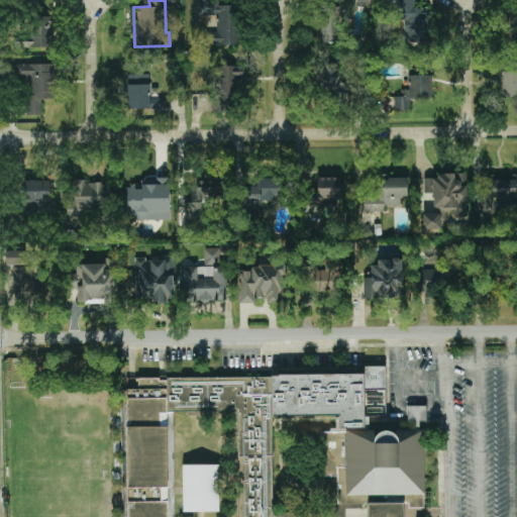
[(240,45),(239,5),(219,5),(219,0),(198,0),(198,15),(217,15),(218,31),(205,31),(206,45),(240,45)]
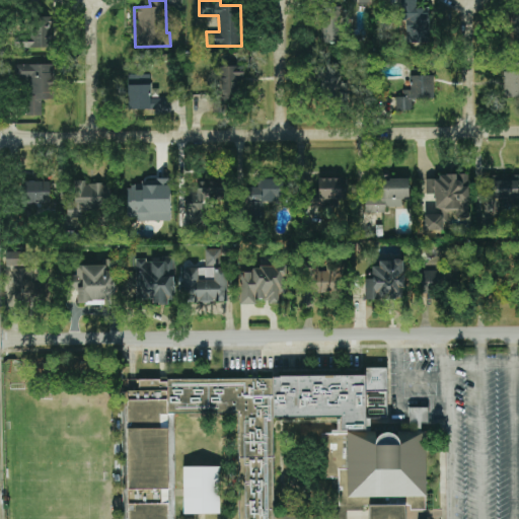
[(321,0),(322,43),(341,43),(341,0),(321,0)]
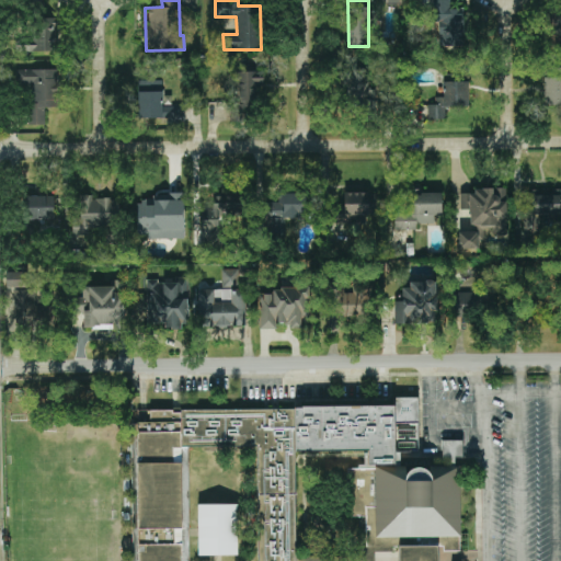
[(465,9),(450,9),(450,0),(434,0),(435,46),(465,46),(465,9)]
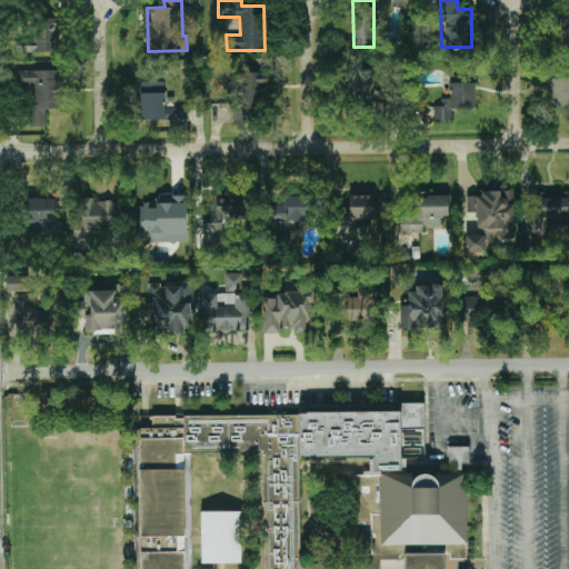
[(568,7),(559,8),(559,36),(568,35),(568,7)]
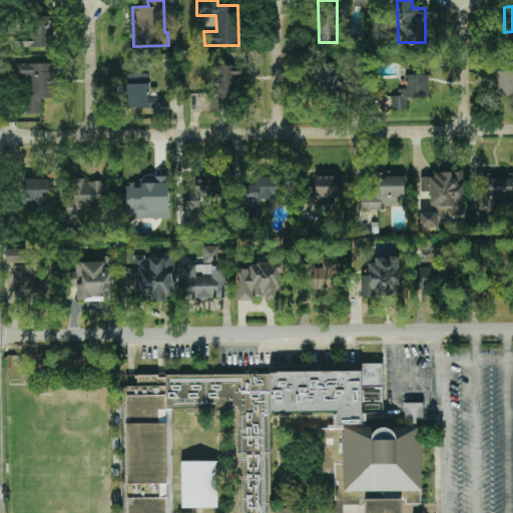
[(14,48),(52,47),(51,16),(28,17),(28,33),(13,33),(14,48)]
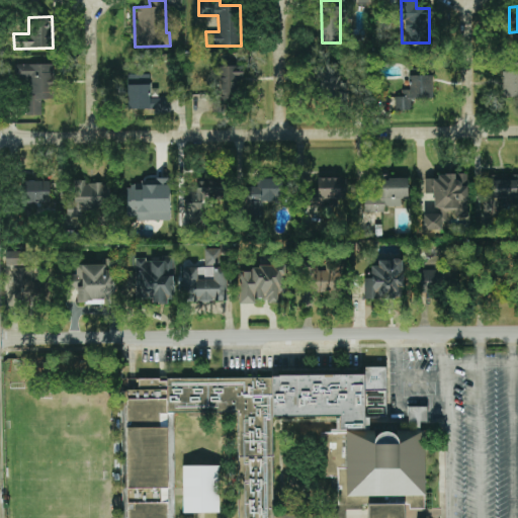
[(41,115),(41,100),(54,99),(53,64),(15,65),(15,80),(25,80),(25,115),(41,115)]
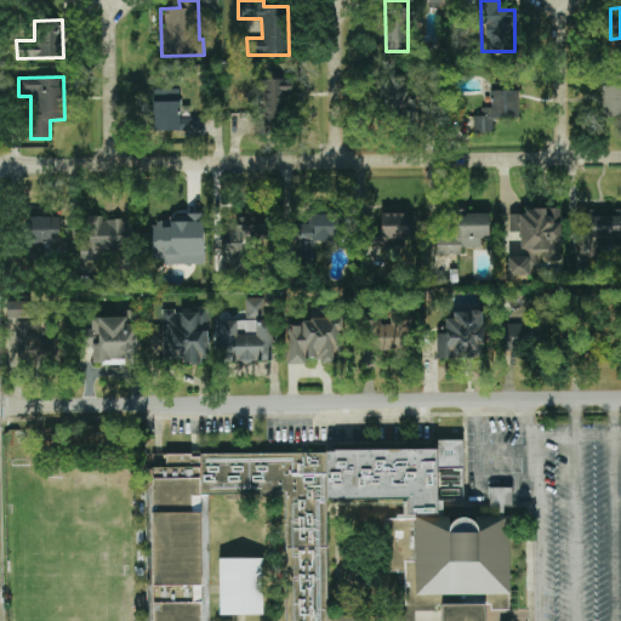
[(411,77),(386,78),(387,115),(412,115),(411,77)]
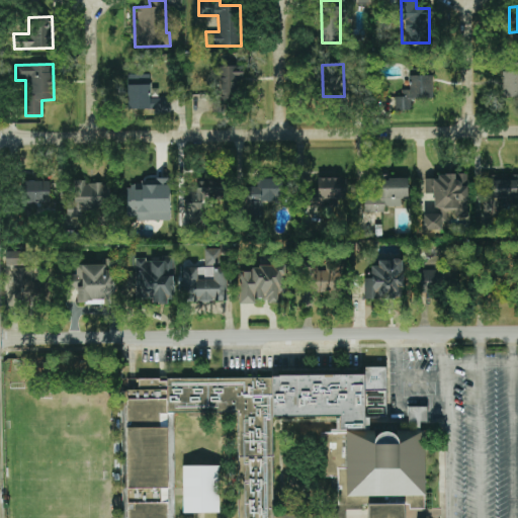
[(214,112),(230,112),(230,100),(235,100),(236,83),(244,83),(244,67),(214,66),(214,112)]
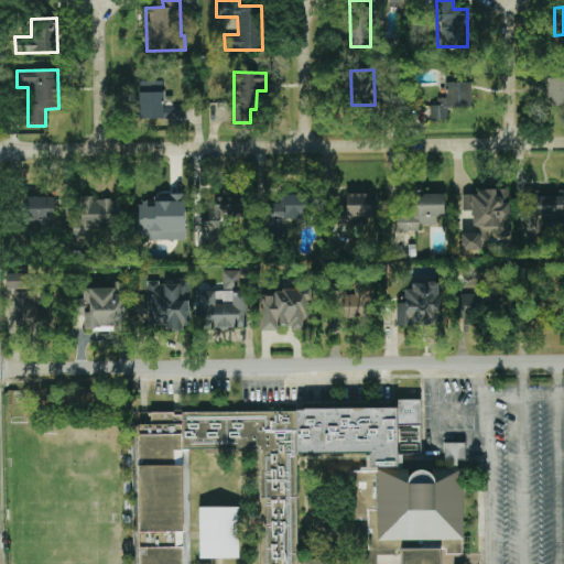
[(445,98),(437,98),(437,105),(431,105),(431,120),(447,120),(447,107),(470,108),(470,82),(458,82),(458,75),(446,75),(445,98)]
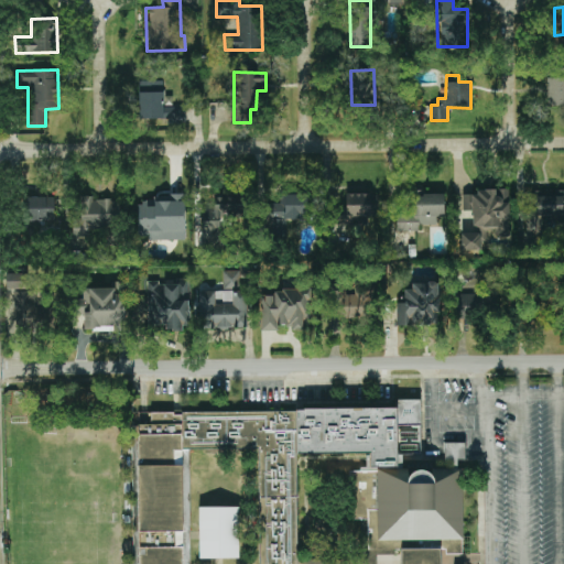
[(561,118),(563,117),(563,76),(546,76),(546,106),(562,106),(561,118)]
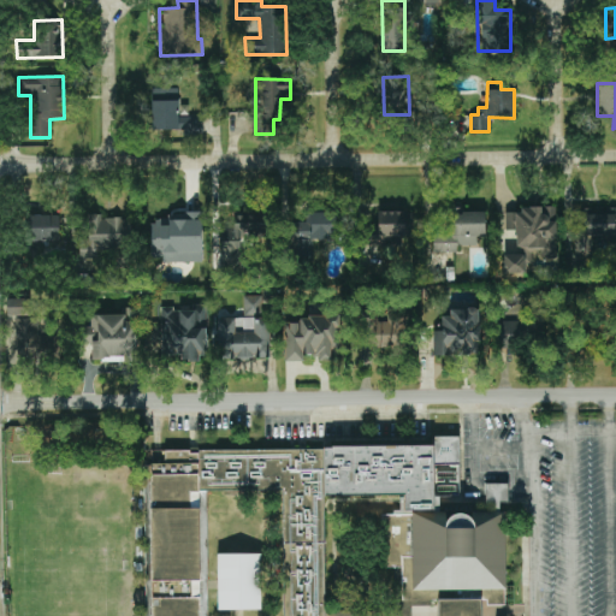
[(178,89),(152,88),(152,131),(203,131),(203,117),(178,117),(178,89)]
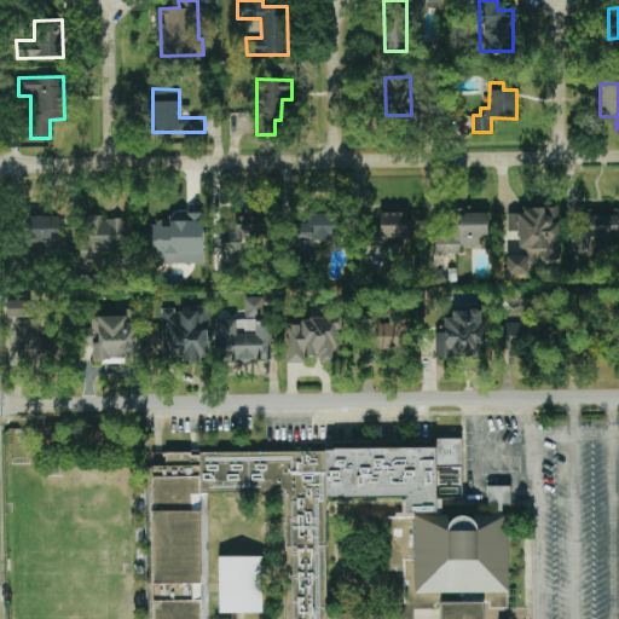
[(559,207),(522,208),(522,213),(508,213),(508,232),(518,232),(519,255),(528,255),(528,266),(536,266),(534,249),(544,249),(545,260),(559,260),(559,207)]
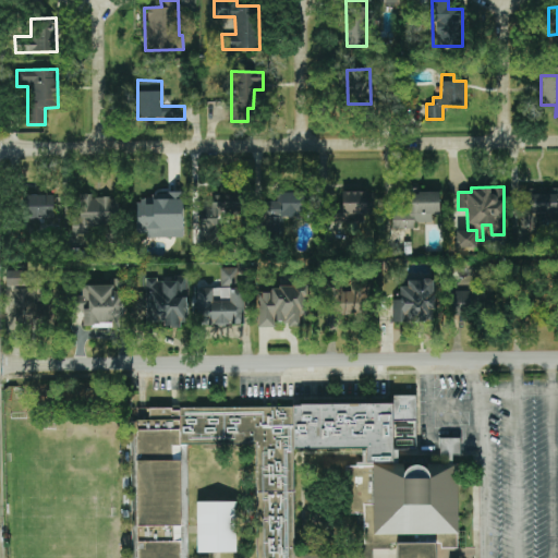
[(525,213),(557,213),(557,189),(526,187),(525,213)]
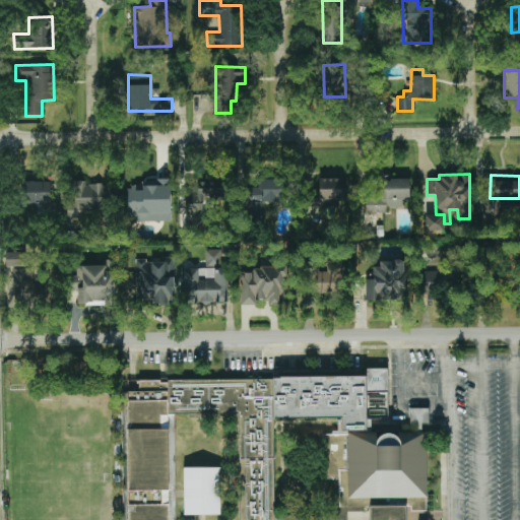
[(366,213),(386,213),(386,208),(403,207),(403,200),(409,200),(409,177),(374,178),(375,195),(365,196),(366,213)]
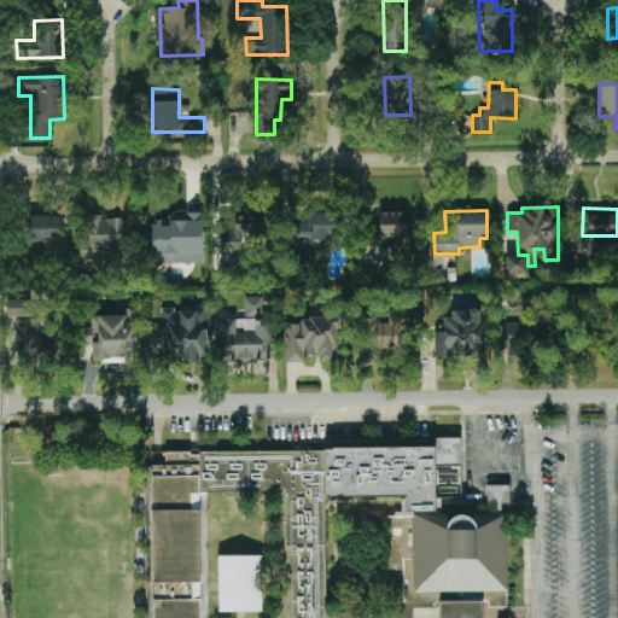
[(406,211),(379,213),(379,227),(371,227),(371,246),(407,245),(406,211)]
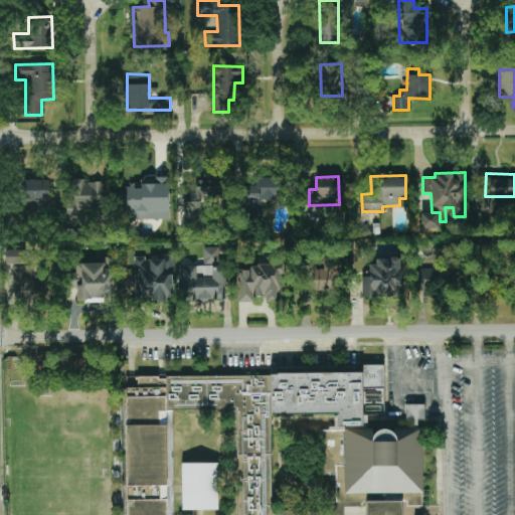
[(169,219),(169,177),(153,178),(153,183),(126,183),(126,215),(135,215),(135,219),(169,219)]
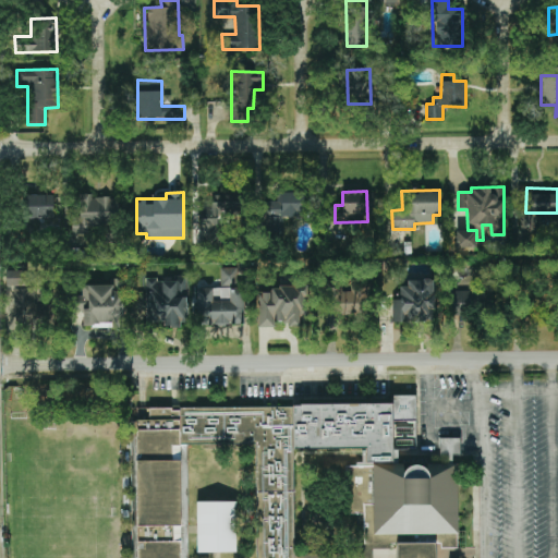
[(283,217),(307,217),(307,193),(277,192),(277,202),(265,201),(264,232),(282,232),(283,217)]
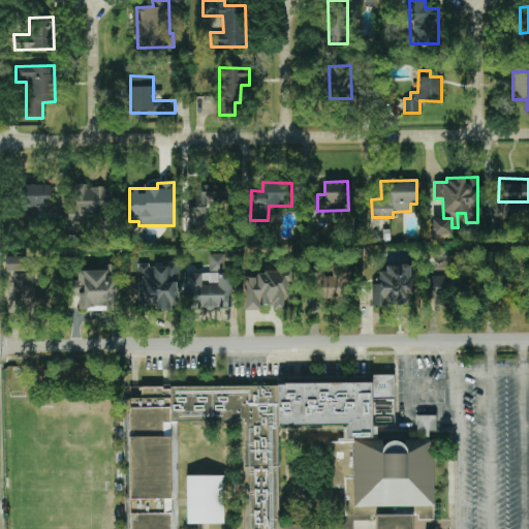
[(192,227),(207,228),(208,204),(221,205),(222,185),(198,184),(198,194),(193,194),(192,227)]
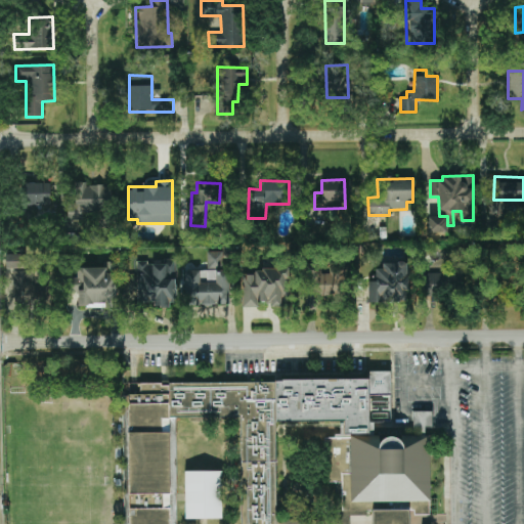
[(50,183),(24,183),(24,205),(50,205),(50,183)]
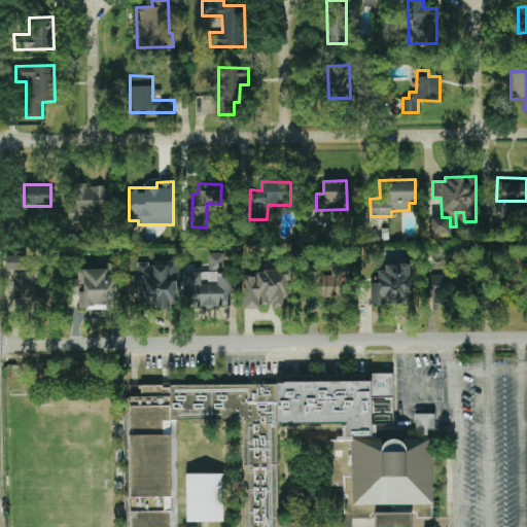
[(82,214),(108,212),(106,184),(74,186),(75,197),(67,197),(68,222),(83,221),(82,214)]
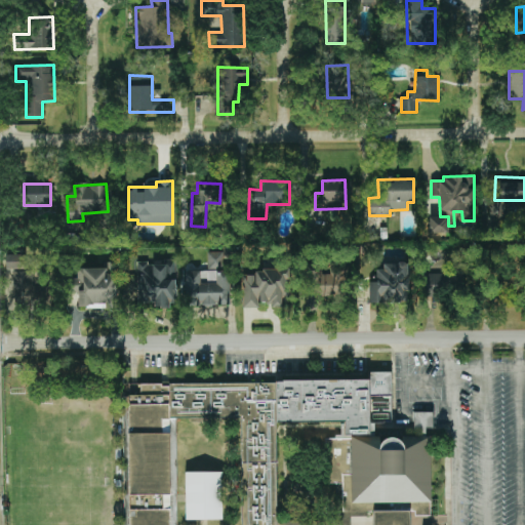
[(429,233),(447,233),(447,217),(429,217),(429,233)]
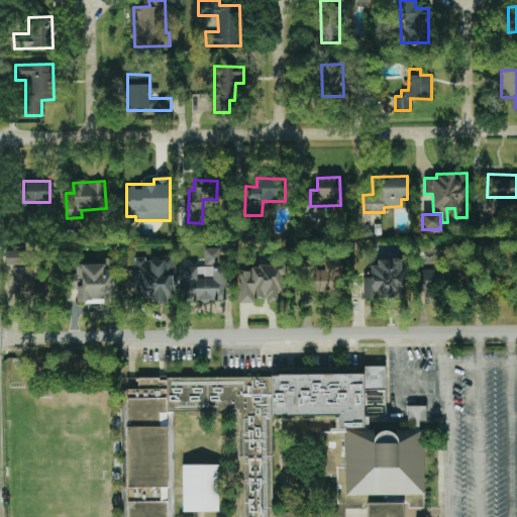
[(204,248),(204,266),(181,266),(181,301),(227,300),(226,267),(220,267),(219,247),(204,248)]
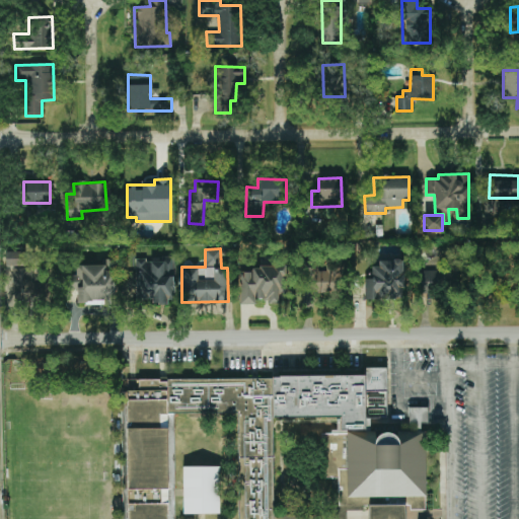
[(173,258),(136,260),(137,302),(174,301),(173,258)]
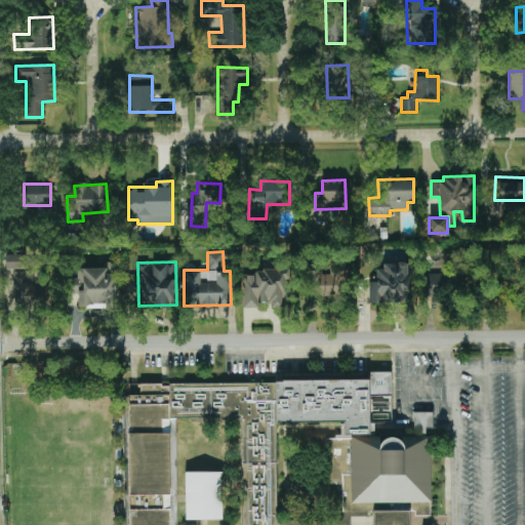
[(115,263),(104,263),(104,268),(77,269),(78,278),(72,279),(72,293),(78,293),(78,309),(116,308),(115,263)]
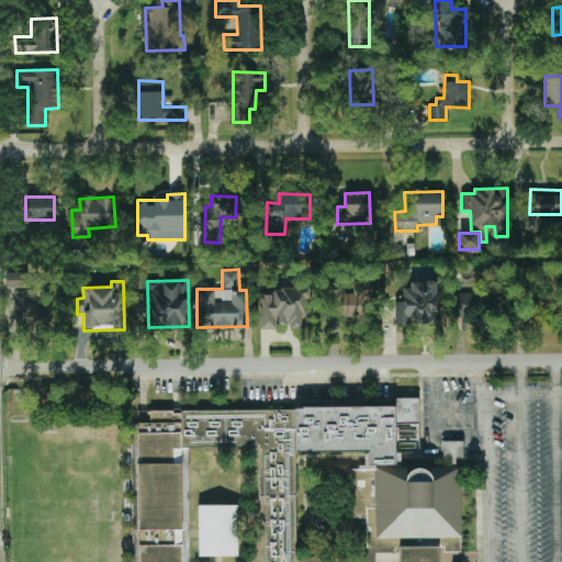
[(403,302),(395,302),(396,325),(438,324),(437,283),(403,284),(403,302)]
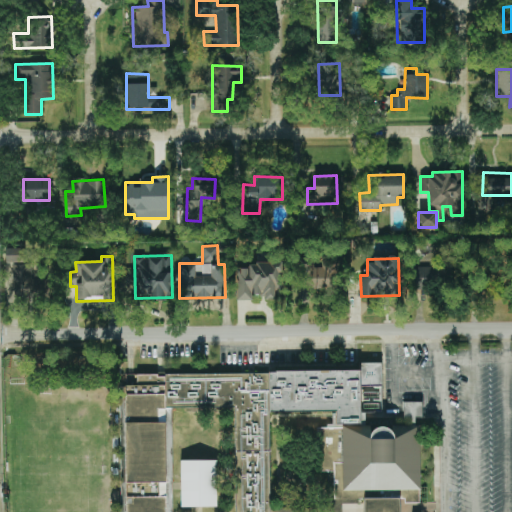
[(336,261),(306,260),(305,289),(329,290),(329,273),(335,273),(336,261)]
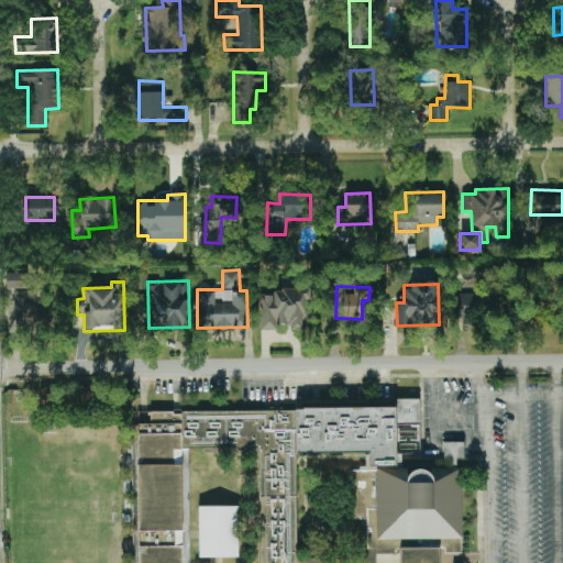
[(455,315),(504,313),(503,288),(482,288),(482,293),(455,293),(455,315)]
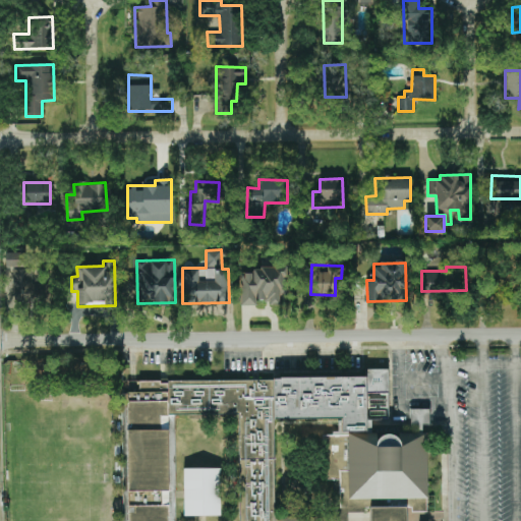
[(240,306),(256,305),(256,303),(280,302),(280,297),(288,297),(287,268),(239,270),(240,306)]
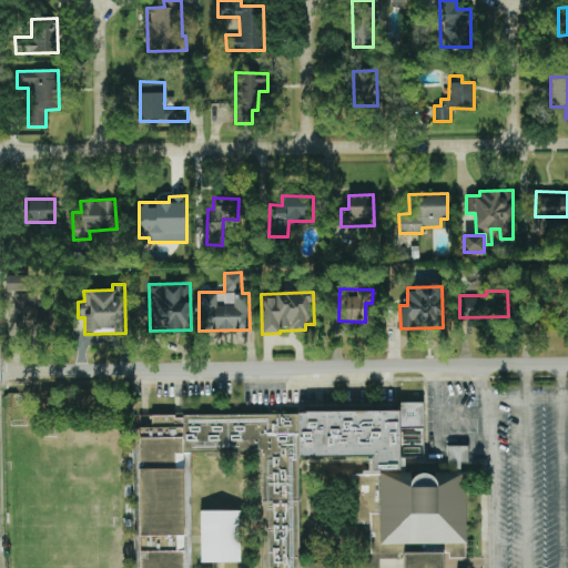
[(50,310),(34,311),(34,294),(14,294),(16,330),(51,328),(50,310)]
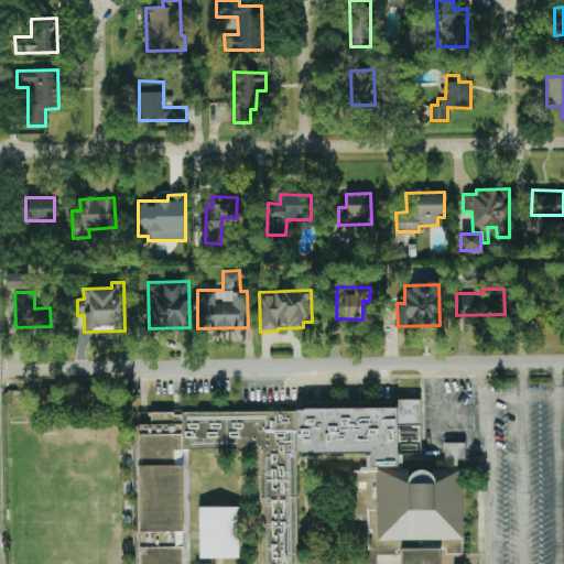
[(142,413),(147,421),(137,427),(139,563),(191,563),(188,449),(258,448),(260,563),(343,563),(340,561),(299,562),(295,455),(375,453),(377,541),(463,539),(462,459),(465,459),(465,443),(444,443),(445,470),(407,472),(402,466),(402,432),(398,434),(398,424),(421,424),(420,407),(142,413)]
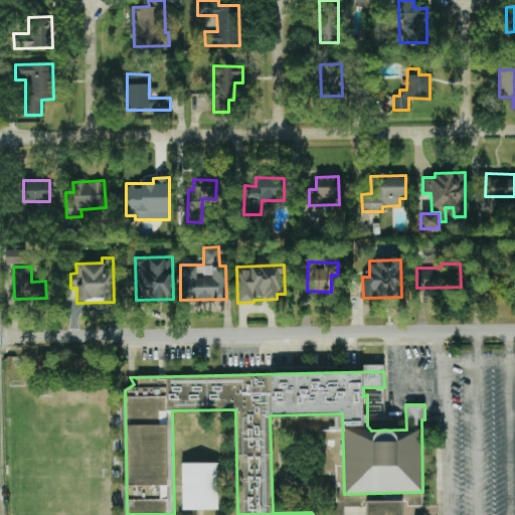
[(218,510),(217,463),(181,464),(181,510),(218,510)]
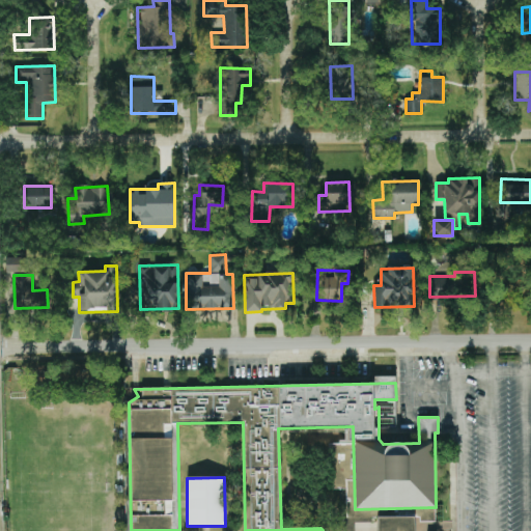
[(435,522),(435,509),(356,509),(356,512),(347,512),(347,514),(371,515),(371,516),(420,516),(420,522),(435,522)]
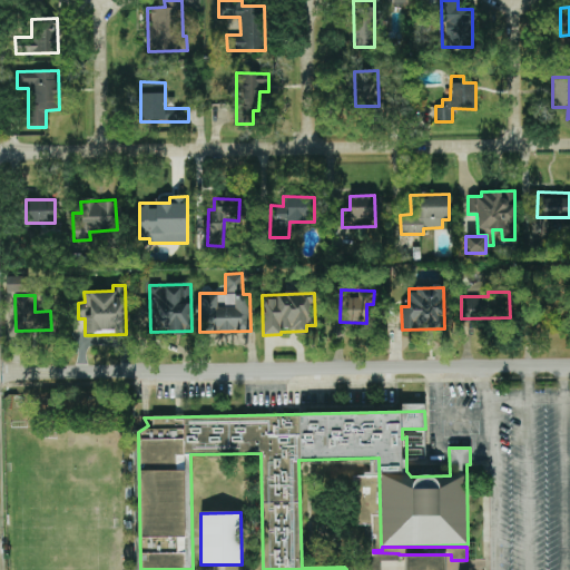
[(405,569),(444,569),(445,556),(405,556),(405,569)]
